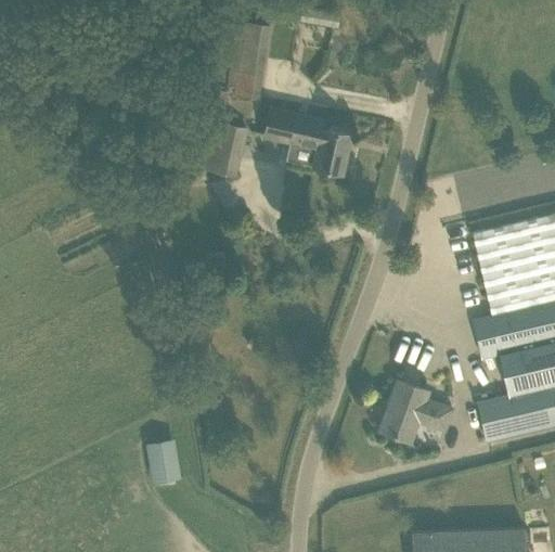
[(258,102),(262,63),(239,60),(233,99),(258,102)]
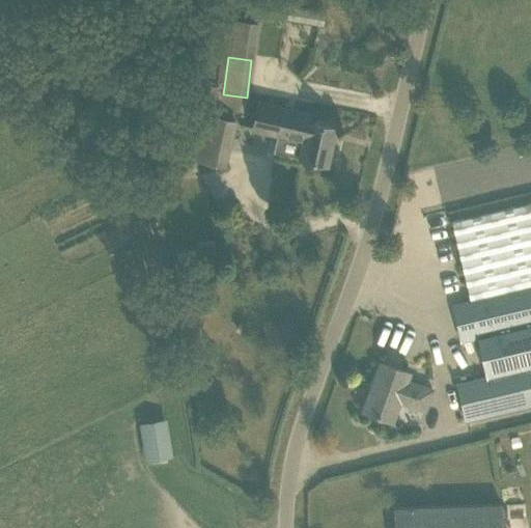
[(327,168),(336,130),(309,123),(310,117),(258,106),(252,132),(303,144),(299,162),(327,168)]
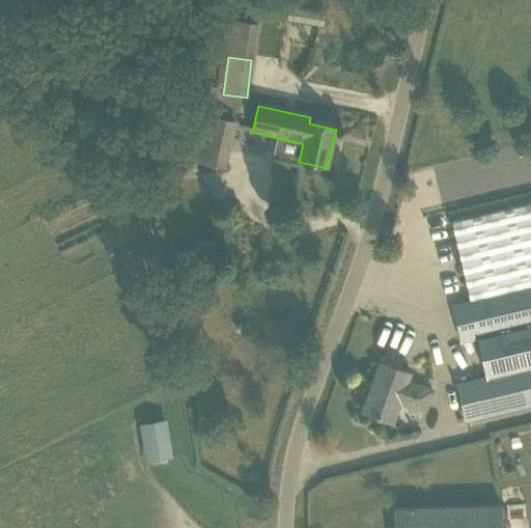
[(208,115),(196,162),(226,169),(239,122),(208,115)]
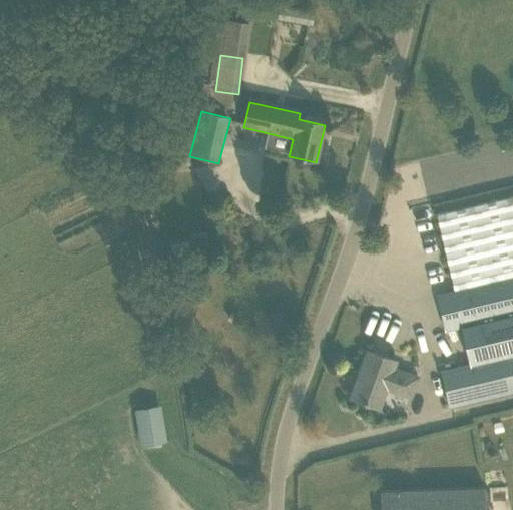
[(512,197),(436,216),(454,294),(470,366),(442,374),(450,409),(512,393),(512,197)]
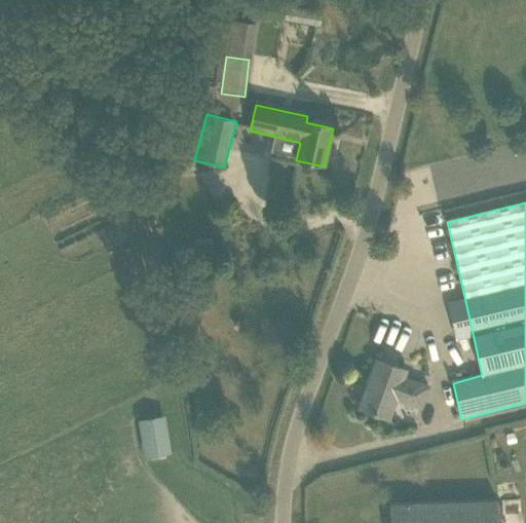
[(193,243),(198,265),(223,260),(220,245),(213,246),(212,239),(193,243)]
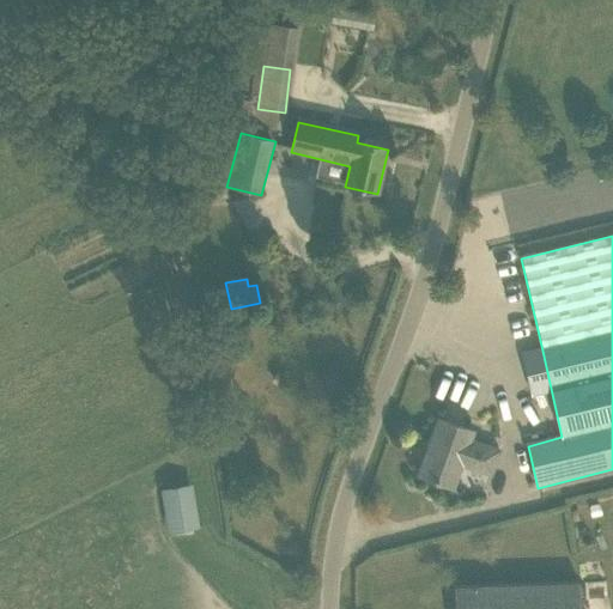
[(477,473),(485,449),(469,443),(473,433),(439,421),(419,477),(453,489),(461,467),(477,473)]
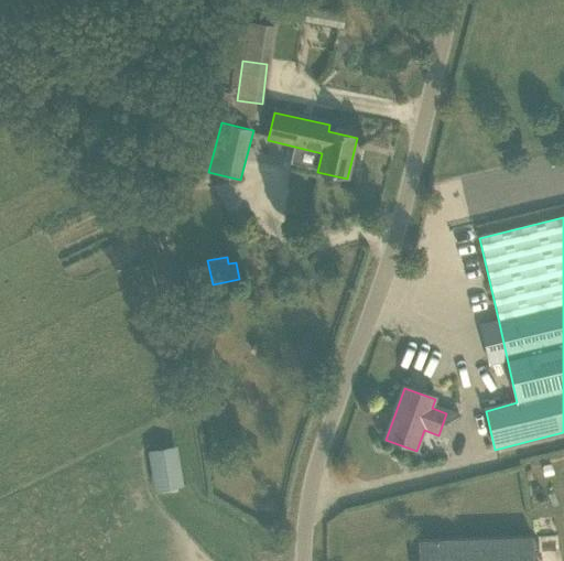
[(153,491),(182,488),(180,446),(150,449),(153,491)]
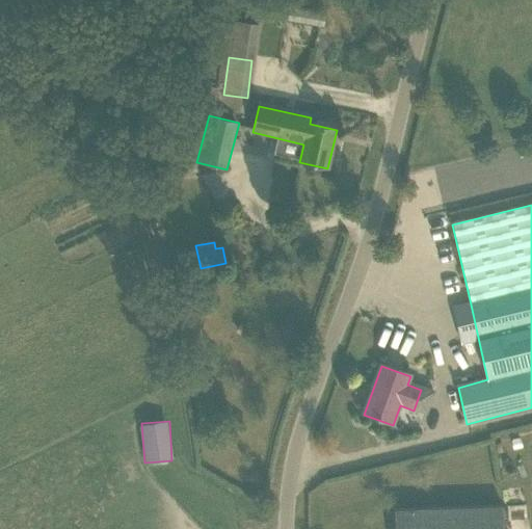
[(394,512),(395,528),(503,528),(503,508),(498,509),(394,512)]
